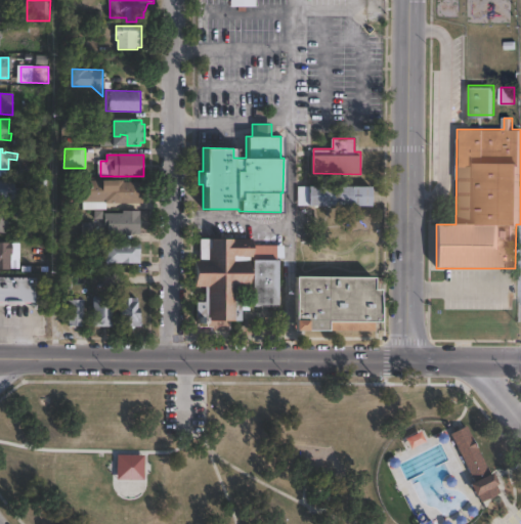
[(0,179),(17,179),(17,189),(18,189),(18,184),(24,184),(24,189),(25,189),(25,202),(0,202),(0,179)]
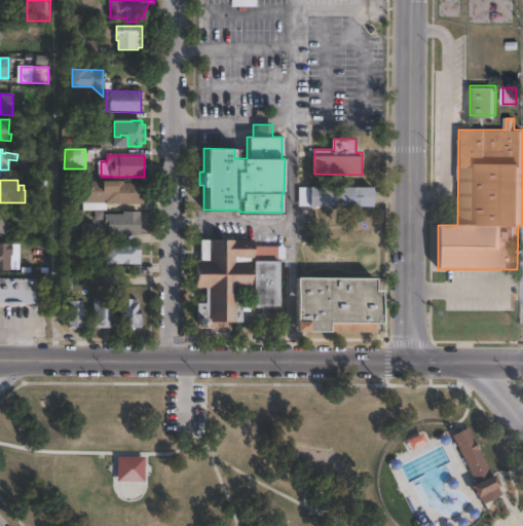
[(124,182),(124,183),(144,183),(144,204),(109,203),(109,201),(86,200),(86,189),(92,189),(92,182),(124,182)]
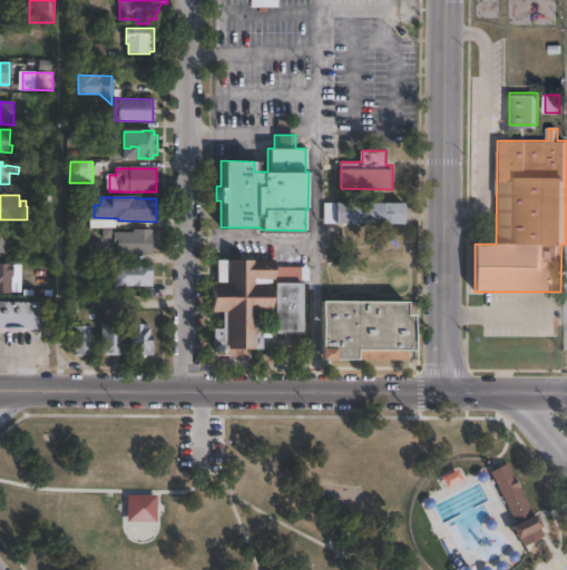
[(404,223),(336,222),(336,200),(404,202),(404,223)]
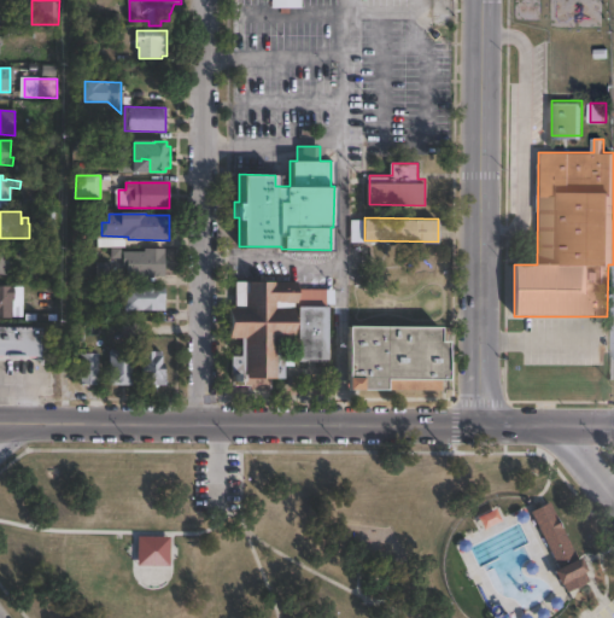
[(11,258),(11,274),(0,273),(0,248),(4,249),(4,258),(11,258)]
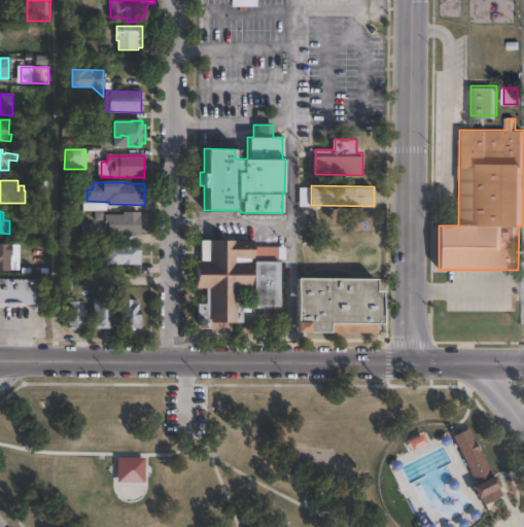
[(141,212),(141,236),(109,236),(109,226),(107,226),(107,214),(124,214),(124,212),(141,212)]
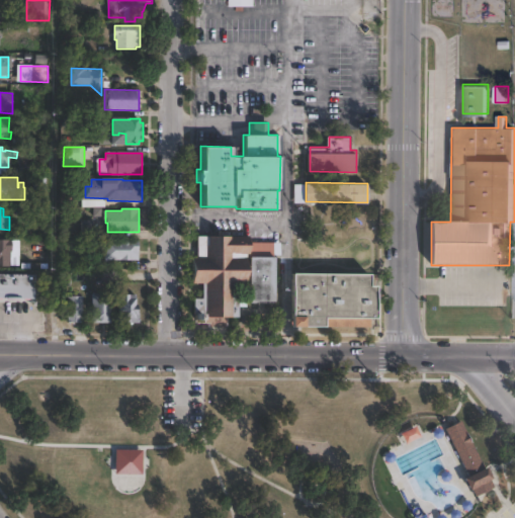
[(94,237),(81,237),(81,221),(94,221),(94,237)]
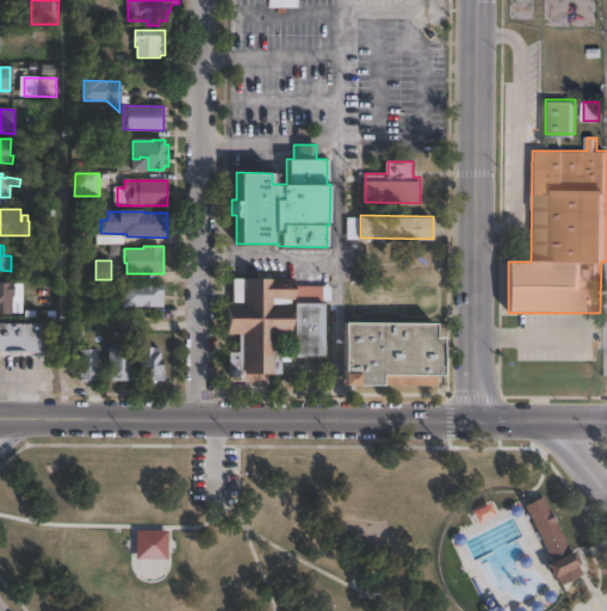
[(295,285),(295,304),(290,304),(290,333),(277,333),(277,352),(282,352),(282,374),(230,374),(231,353),(240,353),(240,335),(227,335),(228,303),(233,304),(233,277),(293,278),(293,285),(295,285)]
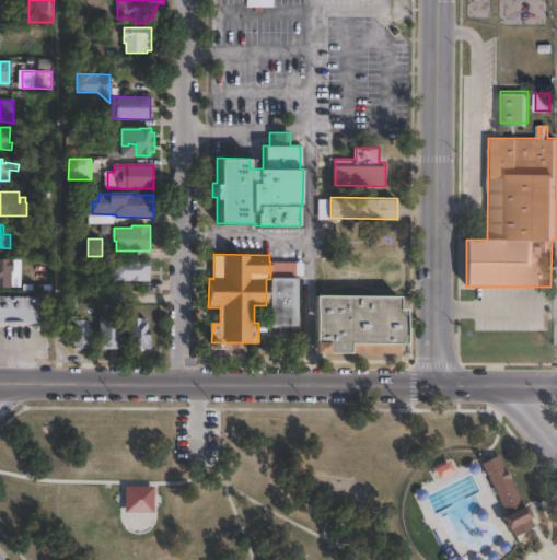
[(150,261),(147,284),(114,281),(117,257),(150,261)]
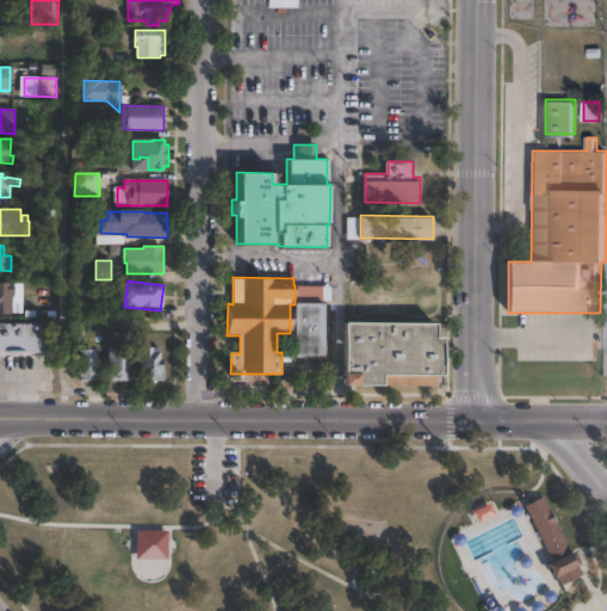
[(0,282),(13,282),(12,314),(0,314),(0,282)]
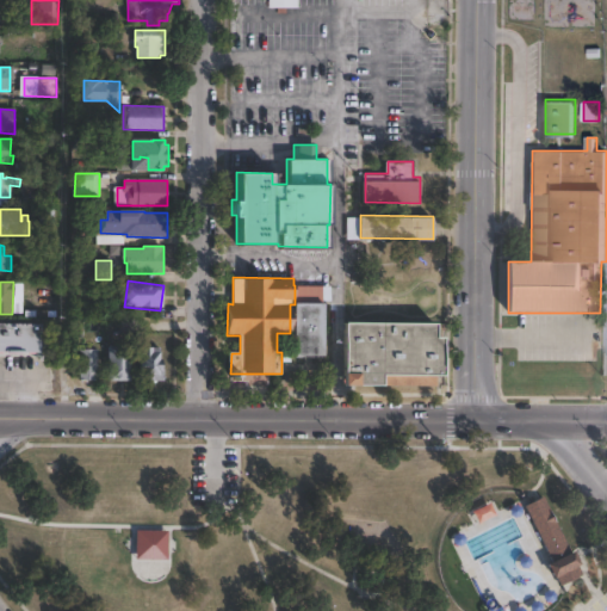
[(322,284),(322,352),(295,352),(296,303),(296,284),(322,284)]
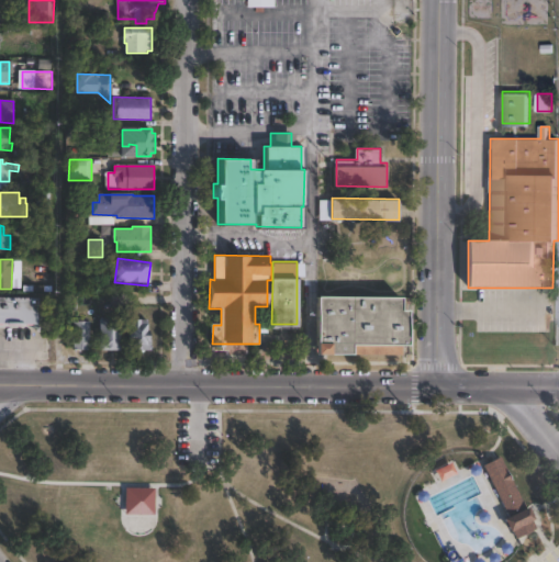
[(405,295),(405,299),(410,299),(410,308),(411,308),(411,344),(402,344),(402,352),(319,352),(319,295),(405,295)]
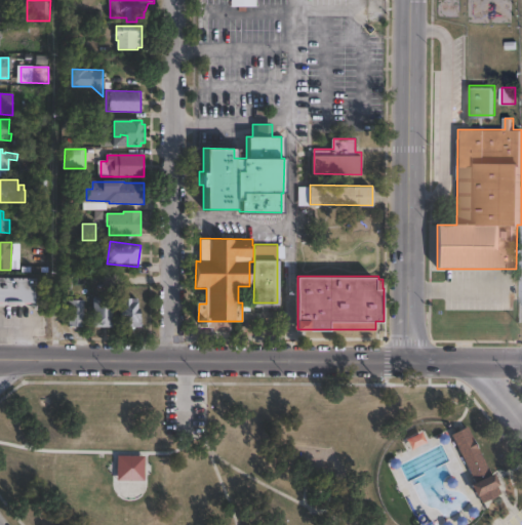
[(30,297),(30,300),(21,300),(21,297),(0,297),(0,278),(39,278),(39,297),(30,297)]
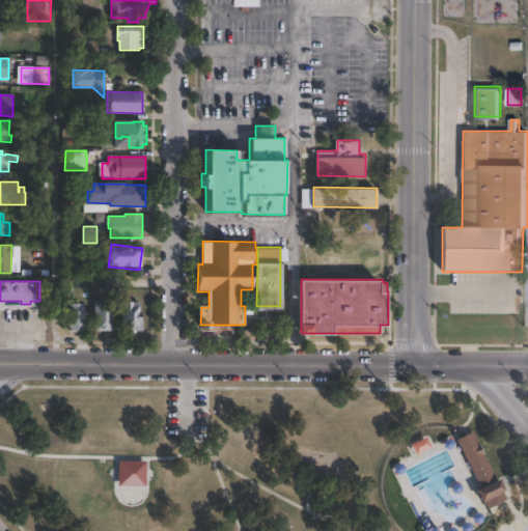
[(87,305),(87,329),(71,329),(71,304),(87,305)]
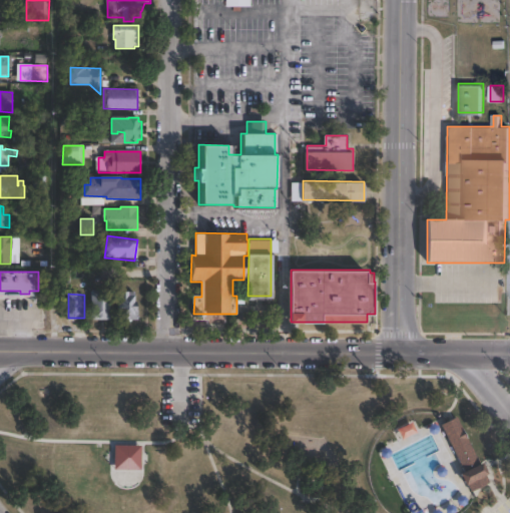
[(139,301),(139,320),(124,319),(124,313),(119,313),(119,304),(121,304),(121,294),(136,294),(136,301),(139,301)]
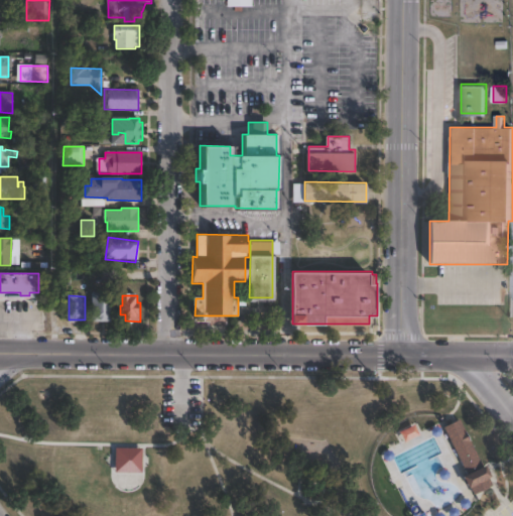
[(113,296),(113,323),(93,321),(93,296),(113,296)]
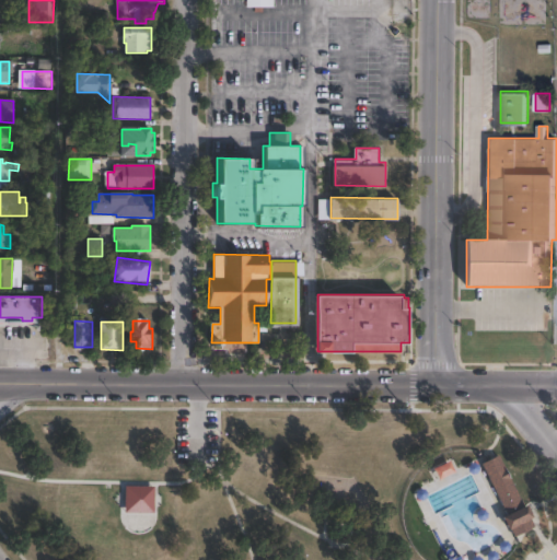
[(525,505),(508,513),(483,463),(494,457),(500,454),(525,505)]
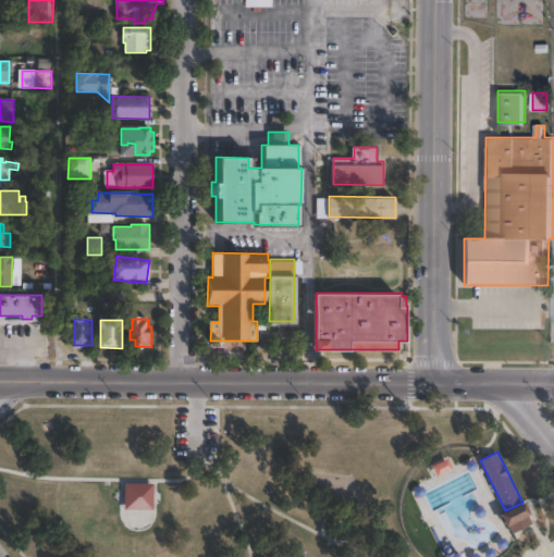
[(155,482),(125,482),(125,509),(155,509),(155,482)]
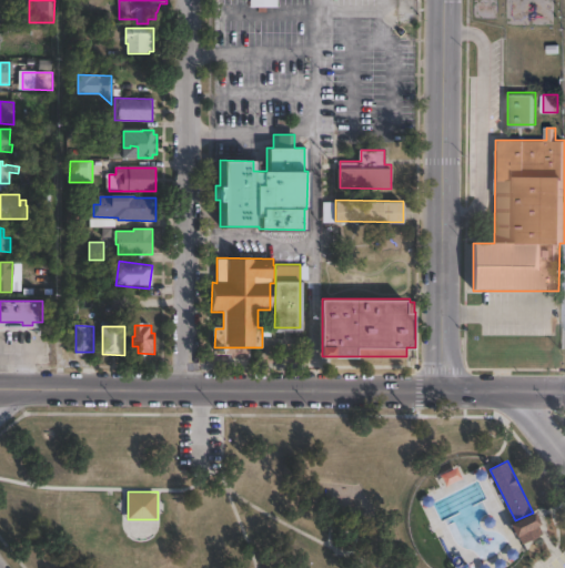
[(544,533),(524,543),(523,544),(518,535),(516,536),(510,524),(515,520),(533,513),(535,511),(541,523),(540,524),(544,533)]
